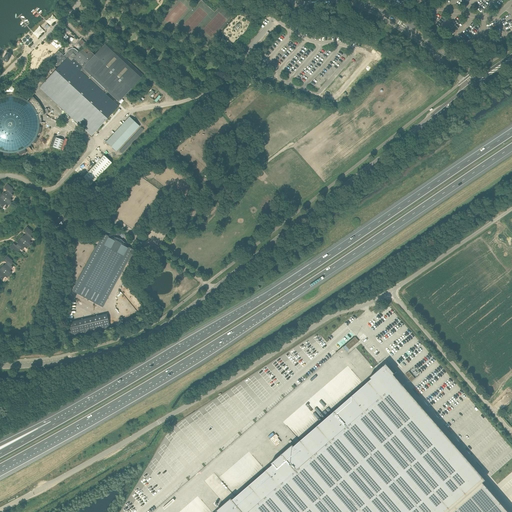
[(137,11),(144,3),(139,0),(133,0),(134,0),(133,0),(127,0),(123,5),(131,12),(134,8),(137,11)]
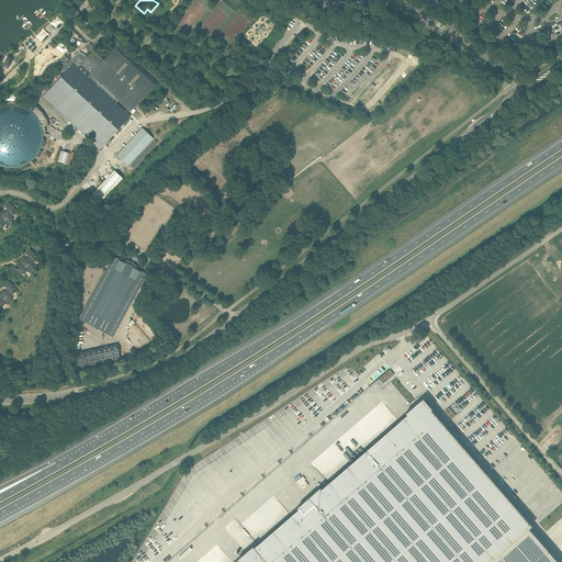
[(44,97),(101,149),(102,147),(131,117),(116,104),(119,101),(131,112),(157,82),(117,46),(113,52),(104,60),(99,56),(96,59),(90,54),(87,57),(83,54),(81,53),(79,53),(77,54),(70,60),(65,55),(63,57),(56,64),(56,65),(56,66),(56,67),(63,72),(63,71),(65,74),(48,92),(44,97)]
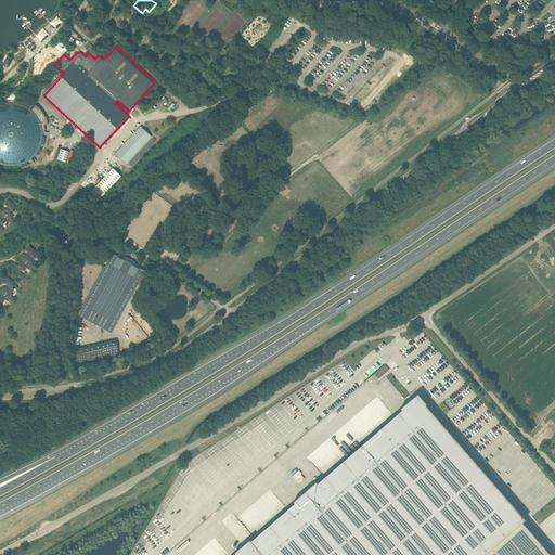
[(8,67),(14,59),(9,55),(2,63),(8,67)]
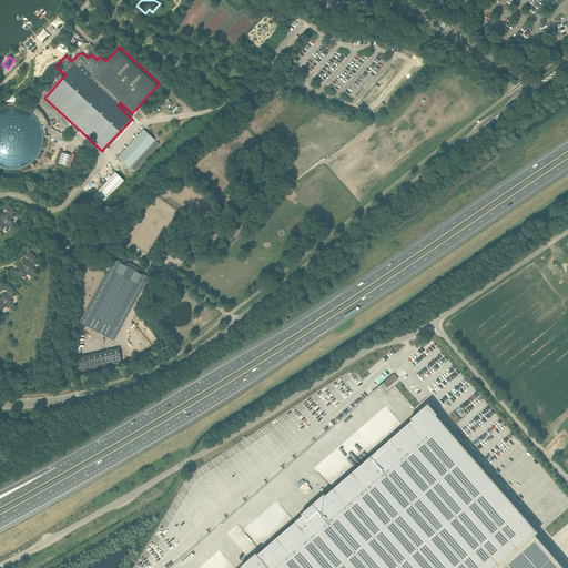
[(0,168),(1,168),(1,169),(2,169),(3,169),(3,172),(10,173),(11,170),(12,170),(13,170),(14,170),(16,170),(17,170),(18,170),(19,169),(20,169),(21,169),(22,172),(29,169),(28,165),(29,165),(30,164),(31,163),(32,163),(32,162),(33,162),(33,161),(34,161),(34,160),(36,160),(36,159),(37,159),(37,158),(39,160),(43,153),(41,152),(41,151),(41,150),(42,149),(42,148),(46,149),(47,141),(43,141),(43,140),(44,139),(44,138),(44,137),(47,137),(47,135),(47,132),(46,129),(49,127),(48,122),(48,121),(43,114),(37,107),(32,113),(31,112),(30,111),(29,111),(31,108),(24,104),(22,108),(21,107),(20,107),(19,107),(18,107),(18,105),(17,105),(16,105),(14,105),(14,102),(12,102),(10,102),(7,103),(7,105),(6,105),(6,107),(4,107),(3,107),(2,107),(1,108),(0,108),(0,107),(0,168)]
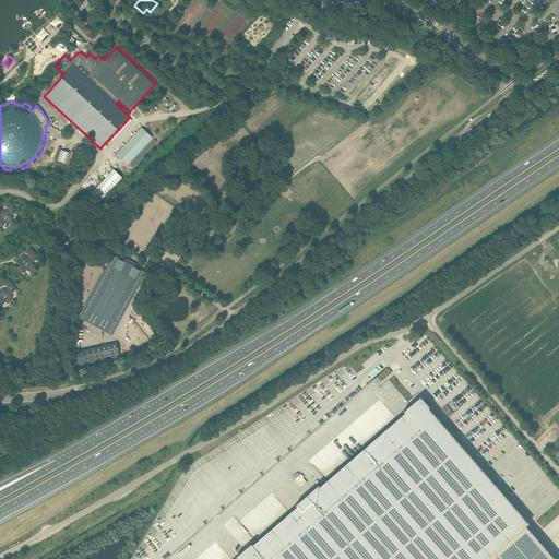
[(126,165),(152,137),(143,129),(117,156),(126,165)]
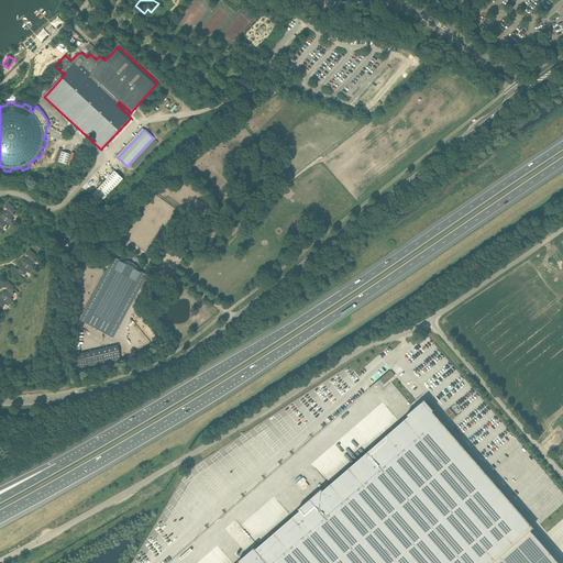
[(134,169),(158,143),(155,141),(132,166),(134,169)]
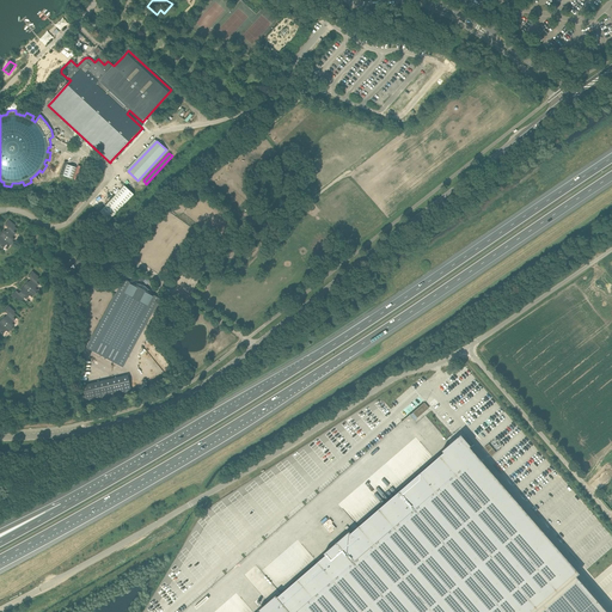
[(67,163),(63,176),(77,179),(80,167),(67,163)]
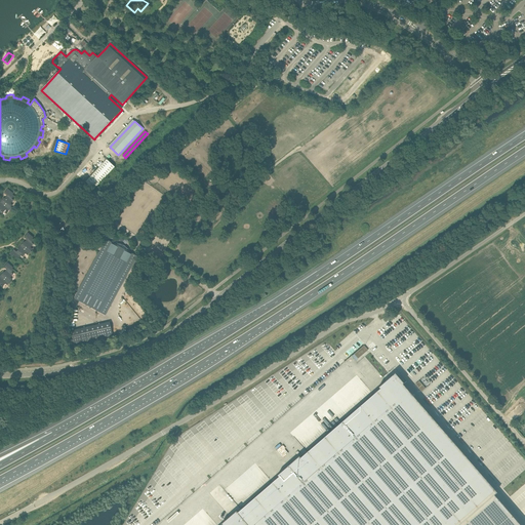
[(94,189),(112,170),(115,166),(107,159),(86,182),(94,189)]
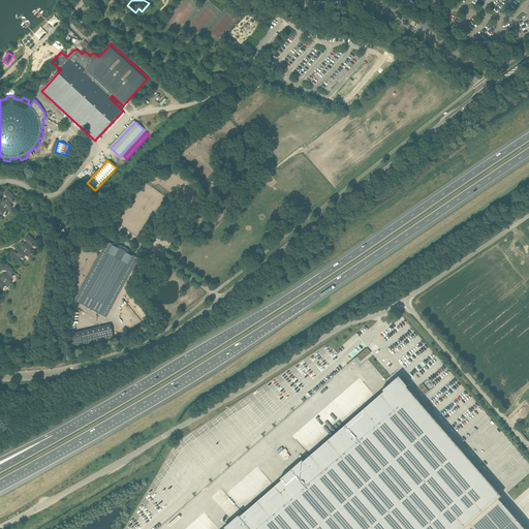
[(1,203),(10,210),(11,209),(12,207),(11,205),(14,201),(13,200),(12,201),(11,200),(14,197),(12,195),(13,194),(8,190),(4,194),(7,196),(4,199),(1,203)]
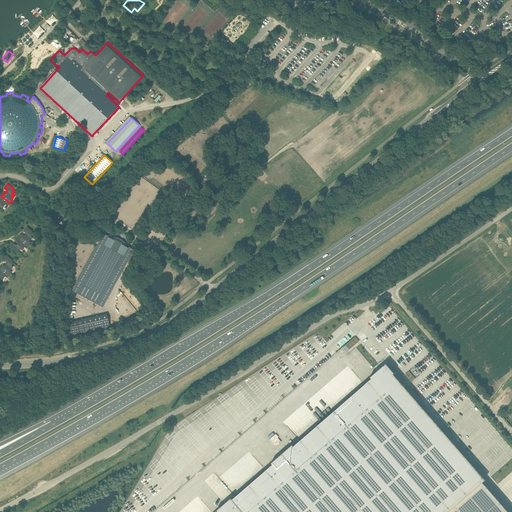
[(0,207),(1,206),(3,208),(6,204),(7,206),(9,204),(10,204),(10,203),(1,196),(0,197),(0,207)]
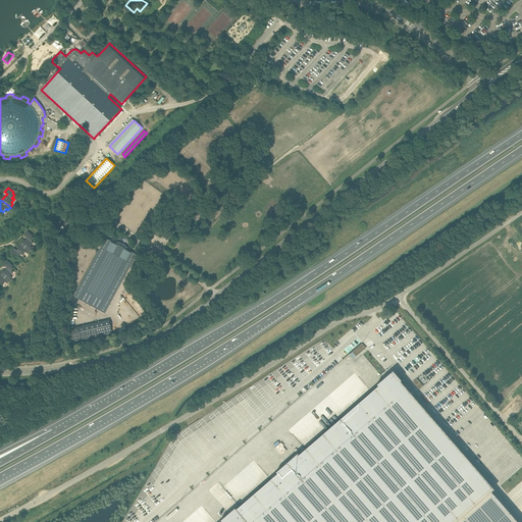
[(21,244),(31,251),(32,250),(31,249),(33,248),(31,246),(34,243),(33,242),(32,243),(31,242),(34,239),(33,237),(34,236),(28,231),(24,236),(28,238),(24,241),(23,241),(21,244)]
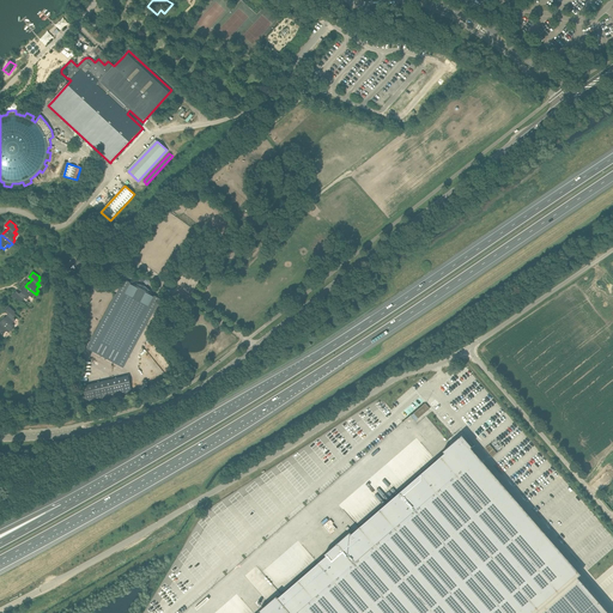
[(161,299),(153,296),(149,292),(150,291),(149,290),(146,287),(145,286),(143,286),(141,285),(139,284),(137,284),(137,286),(125,279),(86,349),(123,368),(161,299)]
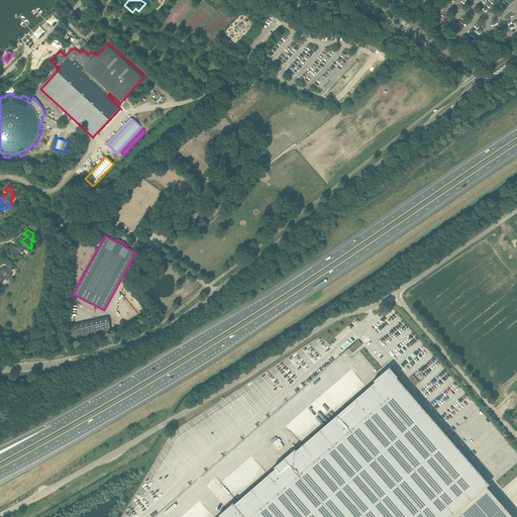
[(30,248),(21,241),(18,243),(19,244),(16,247),(14,245),(10,249),(16,253),(18,254),(21,251),(22,253),(25,249),(27,250),(28,249),(29,249),(30,248)]
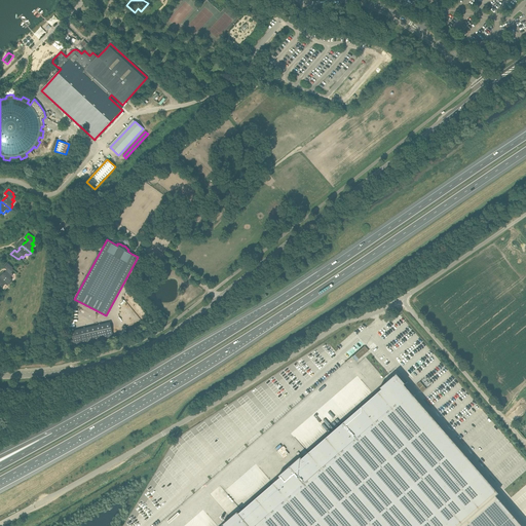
[(1,275),(10,283),(11,282),(12,279),(10,278),(13,274),(12,273),(12,274),(11,273),(14,270),(12,269),(13,268),(8,263),(4,267),(7,269),(4,272),(3,272),(1,275)]
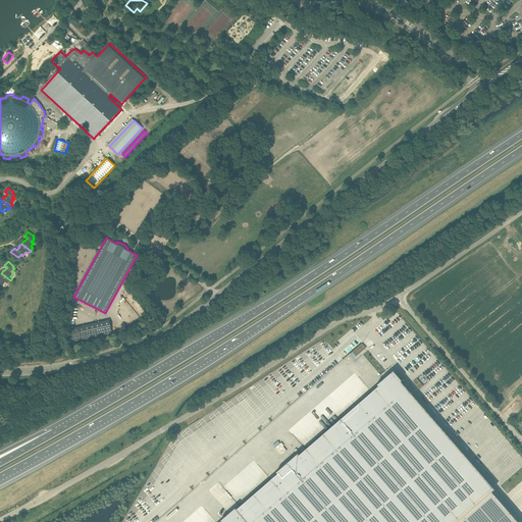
[(10,280),(1,273),(0,274),(0,284),(1,283),(3,285),(5,281),(7,283),(9,281),(9,282),(10,280)]
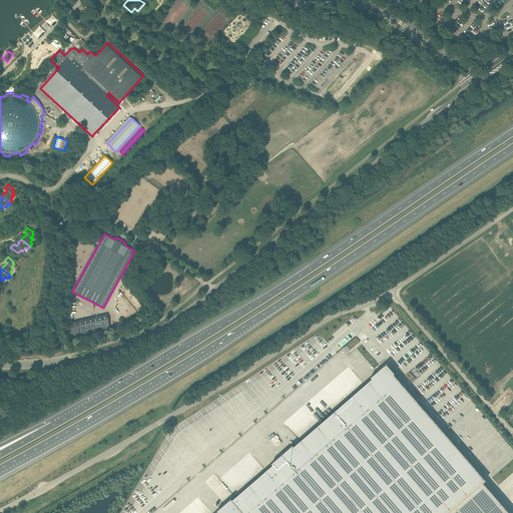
[(110,329),(107,315),(67,324),(71,338),(110,329)]
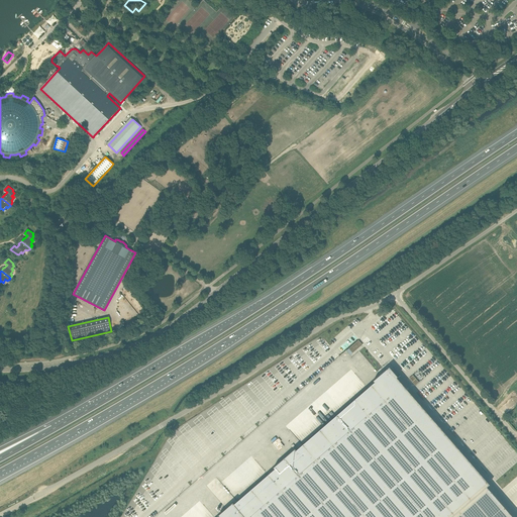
[(512,516),(487,487),(489,485),(488,484),(397,378),(397,377),(396,377),(389,369),(375,382),(374,381),(373,381),(374,382),(296,450),(295,449),(294,449),(295,450),(294,451),(275,468),(274,467),(273,468),(274,469),(233,505),(219,516),(512,516)]
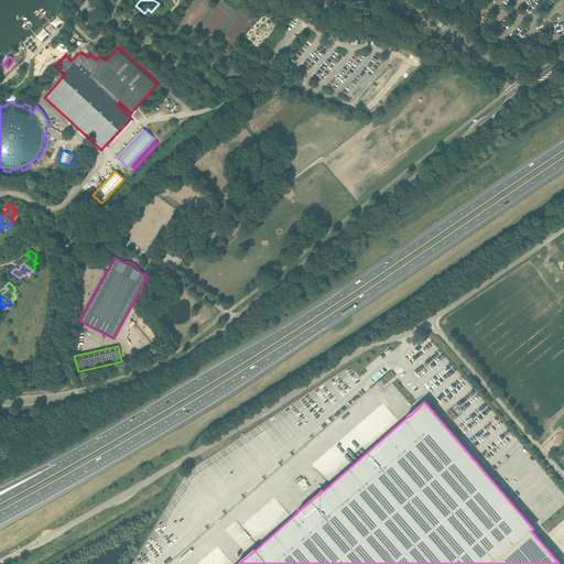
[(453,420),(457,416),(451,409),(447,412),(453,420)]
